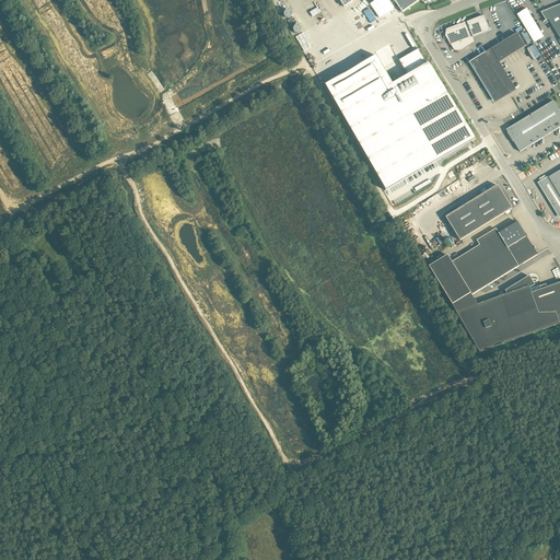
[(339,0),(343,7),(353,0),(394,0),(403,12),(420,1),(420,0),(339,0)]
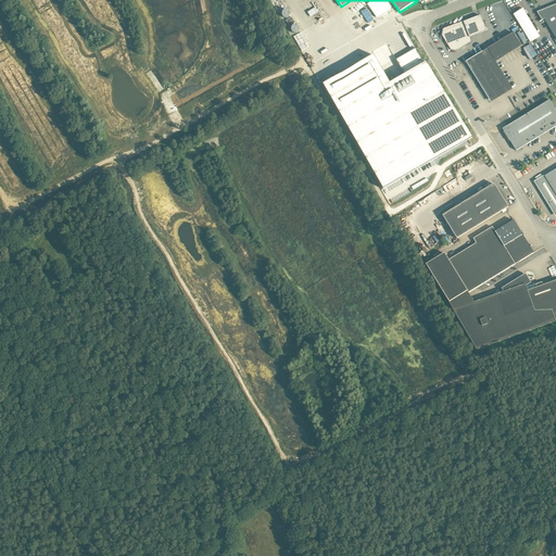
[(555,4),(539,12),(543,20),(545,20),(555,37),(555,4)]
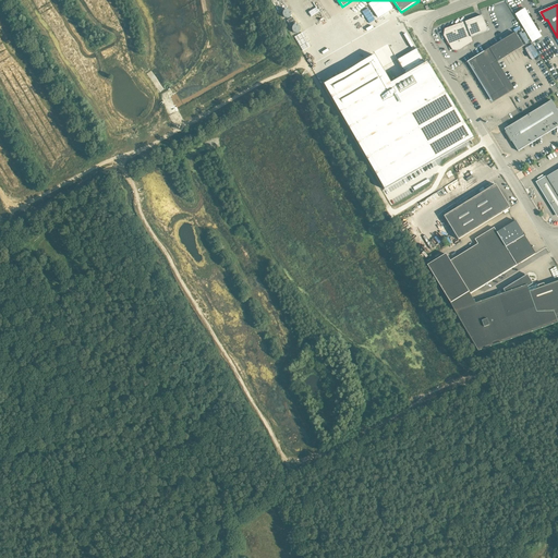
[(468,44),(472,39),(471,37),(488,31),(482,15),(465,22),(465,21),(445,29),(444,36),(452,50),(459,51),(469,45),(468,44)]
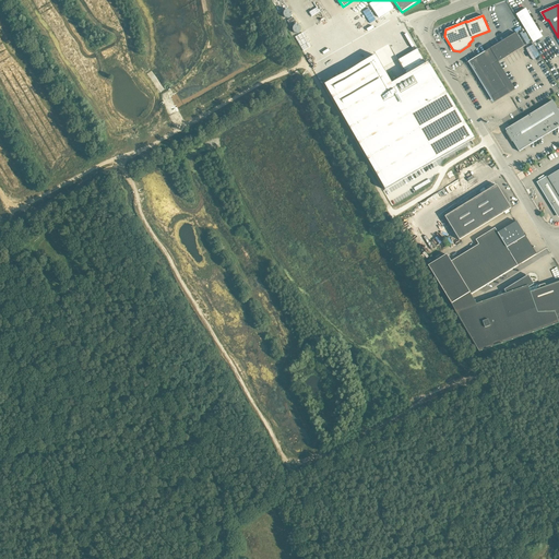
[(511,85),(497,62),(528,44),(520,30),(470,61),(491,97),(510,85),(511,86),(511,85)]
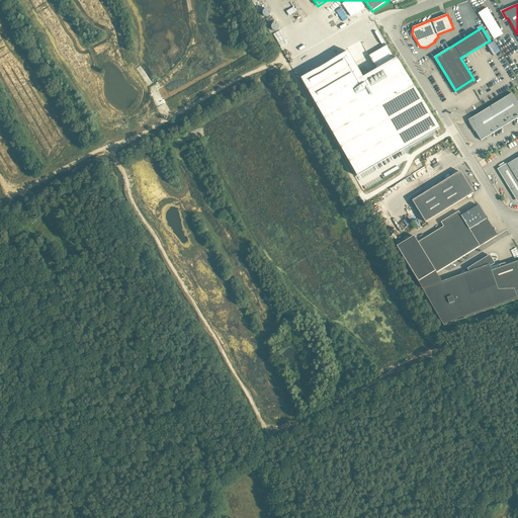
[(347,52),(300,79),(356,176),(439,128),(397,58),(362,77),(347,52)]
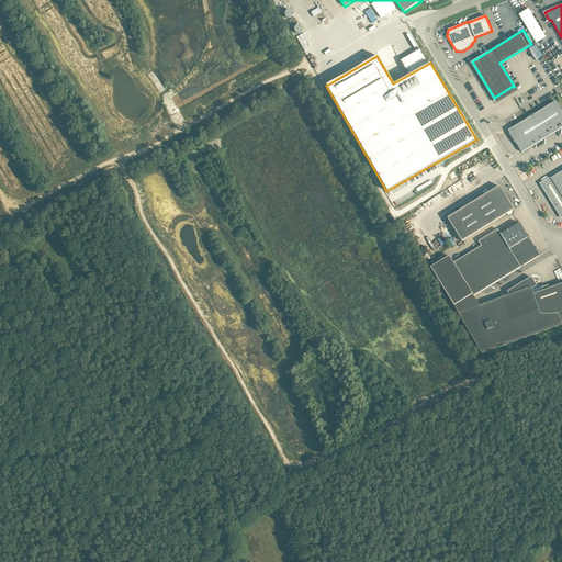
[(508,131),(523,153),(561,127),(561,111),(555,101),(508,131)]
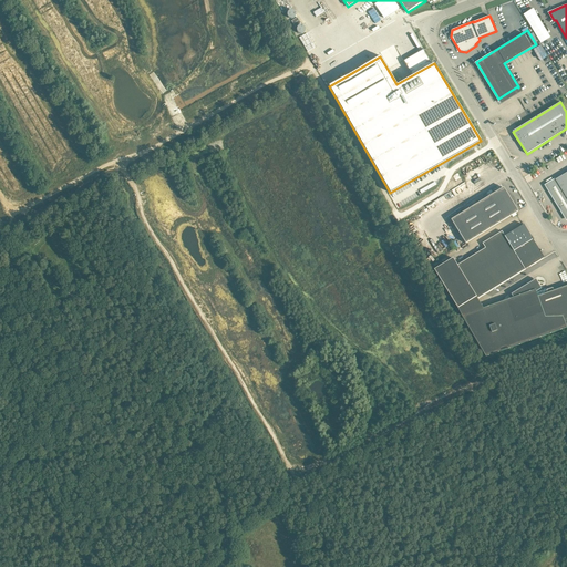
[(566,173),(546,185),(566,219),(566,218),(566,173)]
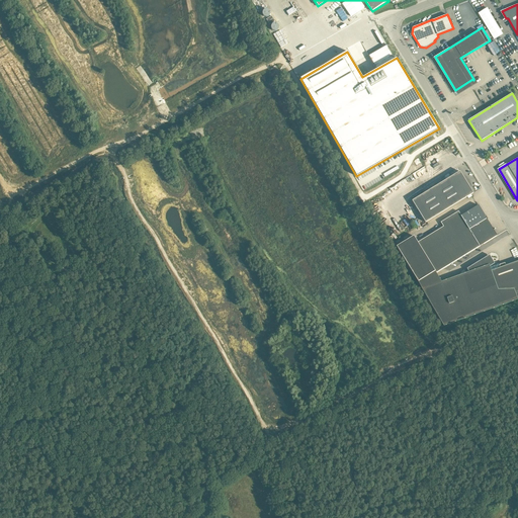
[(383,174),(384,177),(399,169),(398,166),(383,174)]
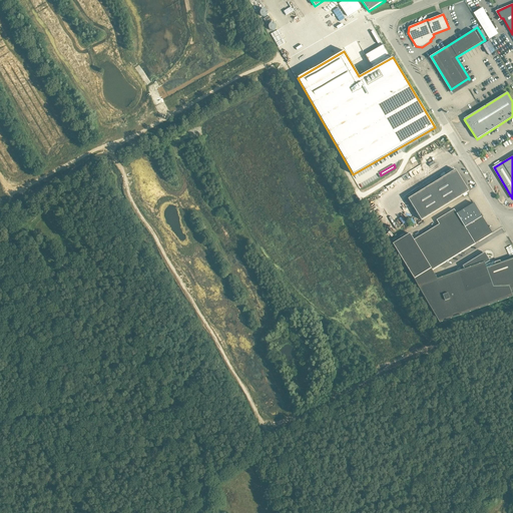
[(455,169),(408,198),(422,220),(469,191),(466,186),(466,183),(465,180),(463,177),(461,175),(458,174),(455,169)]
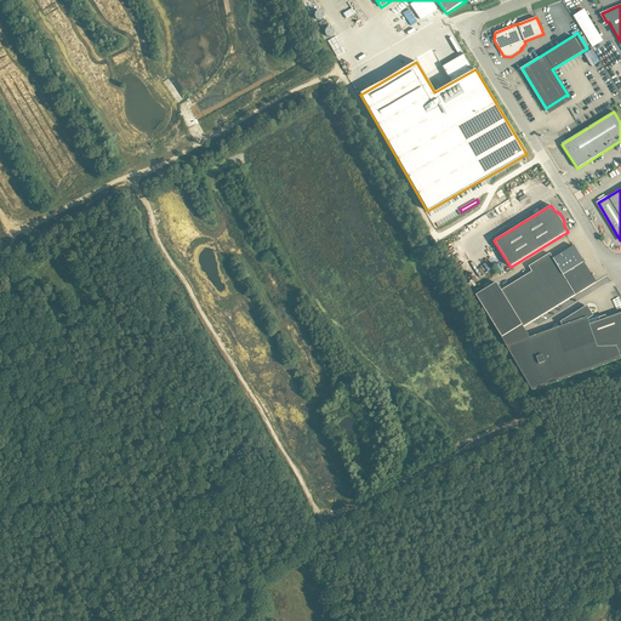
[(496,283),(476,295),(501,337),(522,325),(523,326),(596,283),(584,262),(582,262),(581,260),(574,246),(553,258),(550,254),(529,267),(531,272),(501,290),(496,283)]
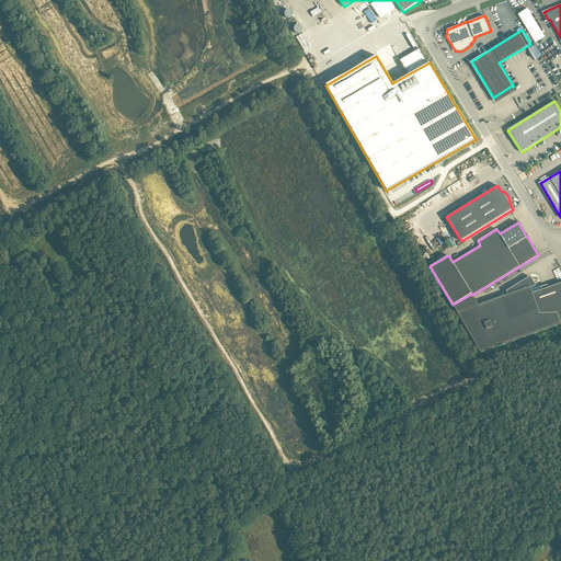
[(536,285),(529,276),(505,290),(507,295),(478,305),(472,295),(471,294),(453,305),(480,353),(560,323),(560,282),(531,294),(530,288),(536,285)]
